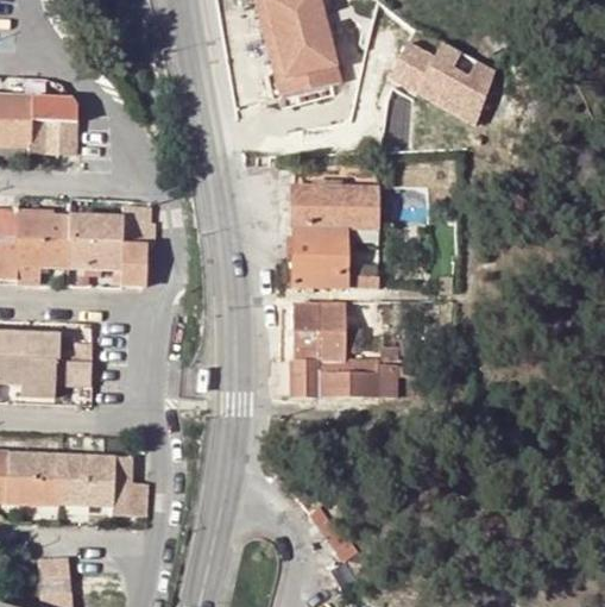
[(254,0),(283,95),(342,79),(319,0),(254,0)]
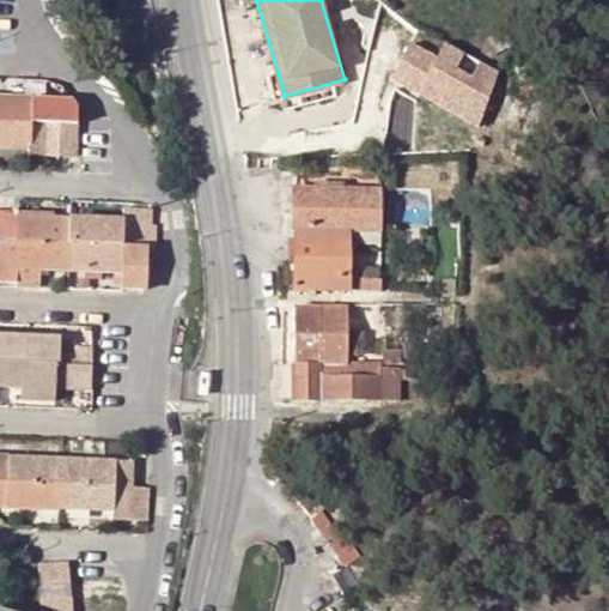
[(499,72),(448,42),(438,58),(412,43),(393,77),(477,125),(499,72)]
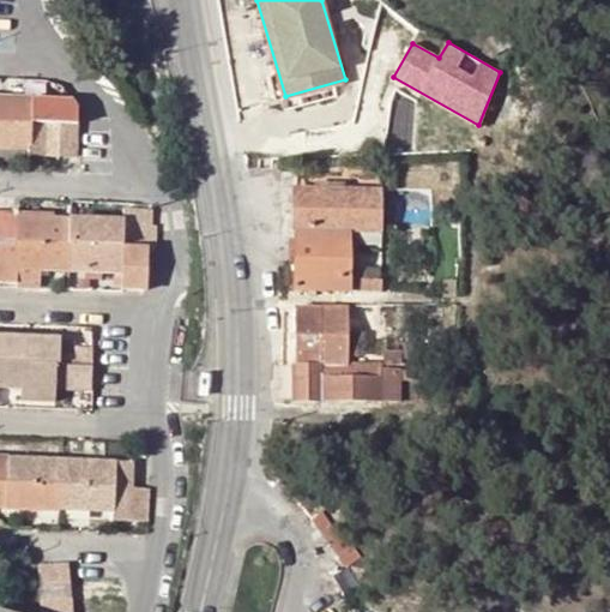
[(0,94),(0,119),(78,123),(79,109),(74,96),(0,94)]
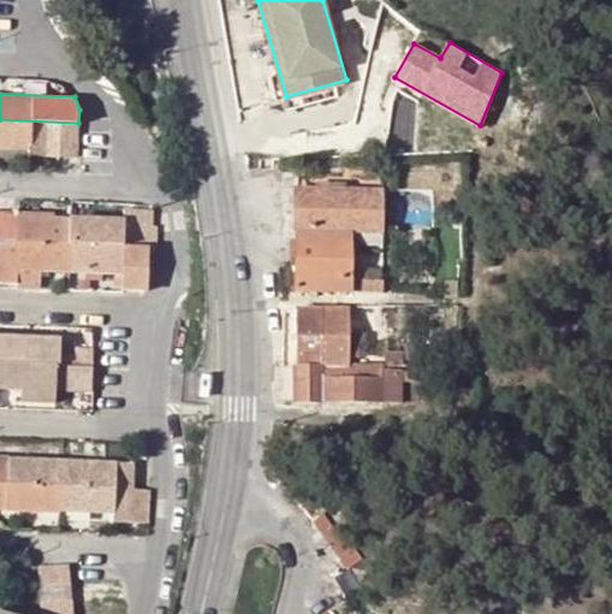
[(422,102),(391,100),(387,149),(421,147),(422,102)]
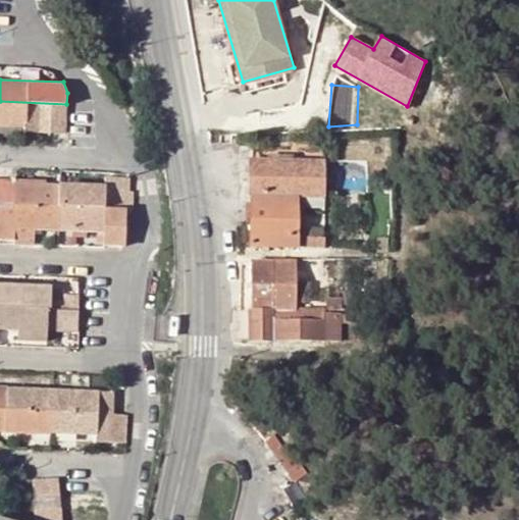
[(0,101),(0,119),(26,120),(26,132),(65,133),(66,104),(0,101)]
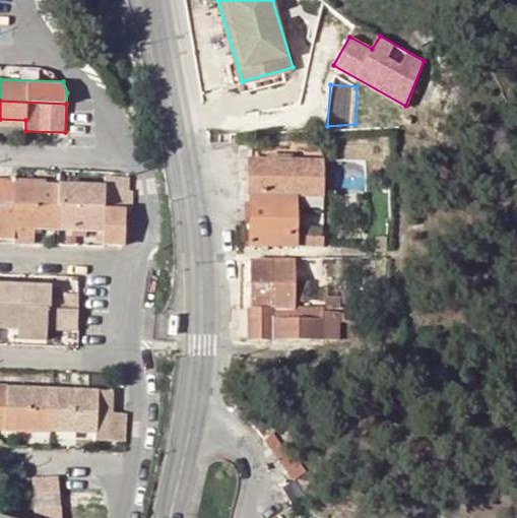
[(289,146),(249,149),(249,158),(249,243),(324,244),(324,235),(324,194),(324,158),(324,136),(289,135),(289,146)]
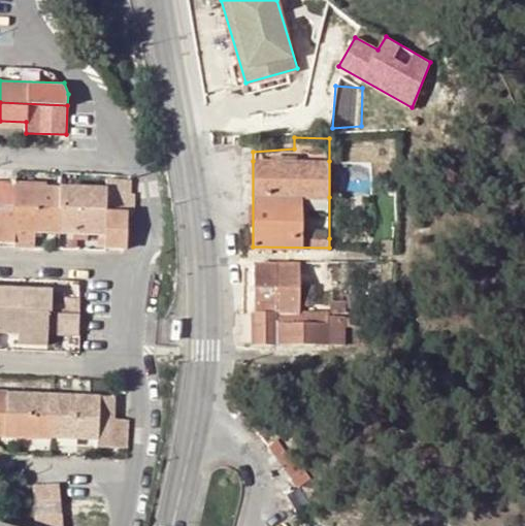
[(0,178),(0,205),(60,207),(61,188),(15,187),(17,179),(1,179),(0,178)]
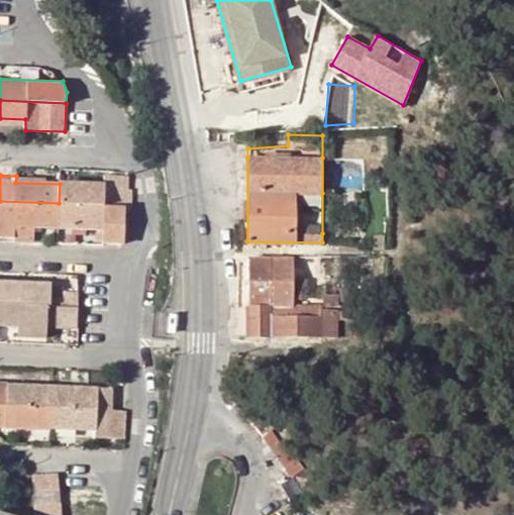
[(60,184),(59,203),(125,206),(130,206),(131,186),(127,186),(127,176),(105,175),(104,186),(60,184)]
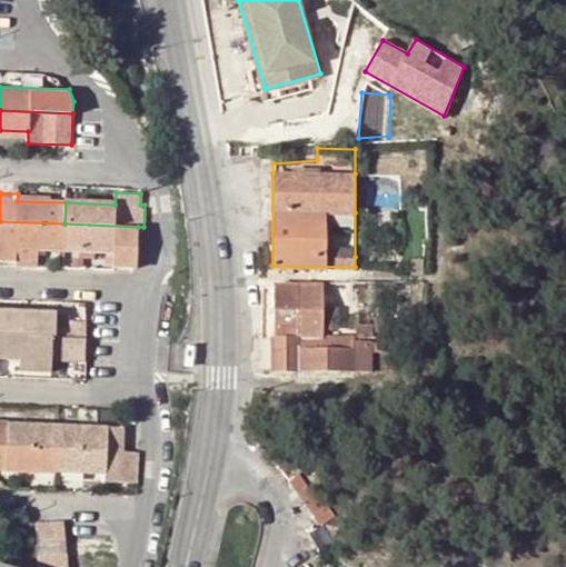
[(15,246),(39,247),(63,247),(65,224),(0,221),(0,258),(13,260),(15,246)]
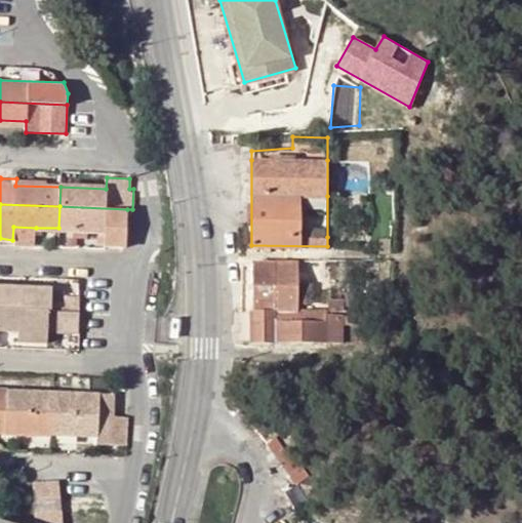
[(105,244),(126,244),(127,209),(59,206),(58,228),(104,230),(105,244)]
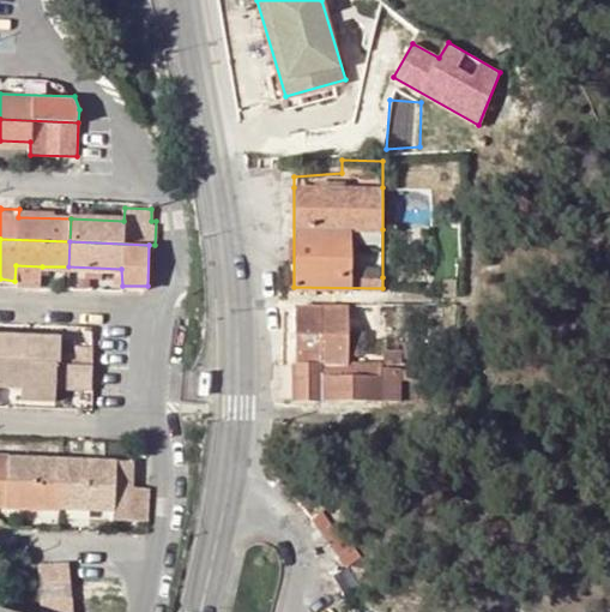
[(42,282),(42,267),(16,265),(14,281),(42,282)]
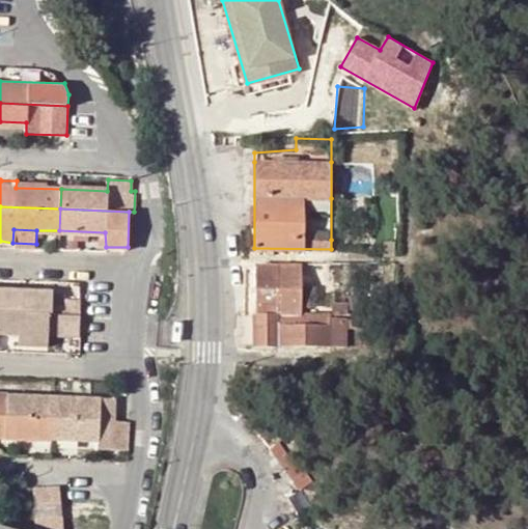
[(278,265),(254,263),(254,312),(299,313),(299,295),(300,265),(278,265)]
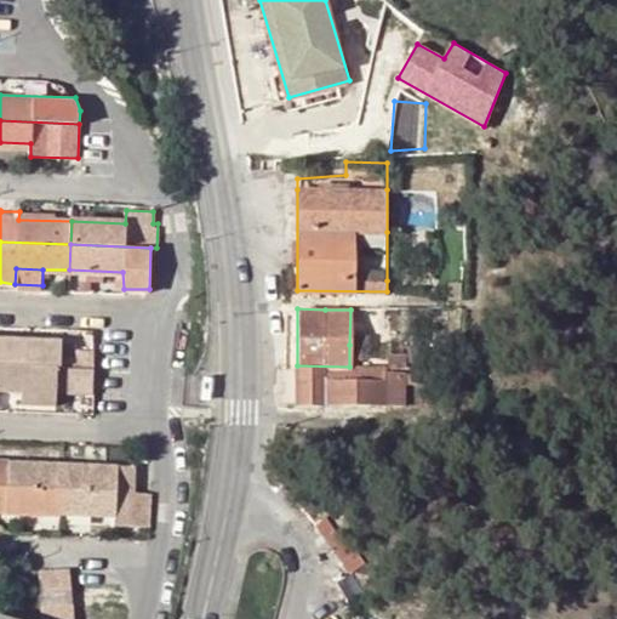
[(62,341),(0,339),(0,365),(61,368),(62,358),(62,341)]
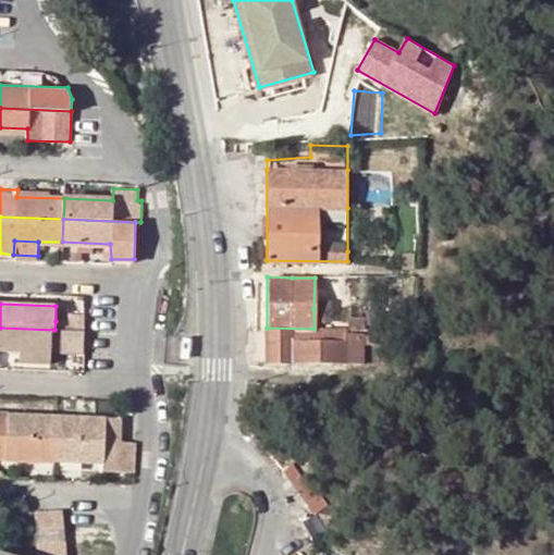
[(68,322),(68,330),(82,331),(83,315),(69,315),(68,322)]
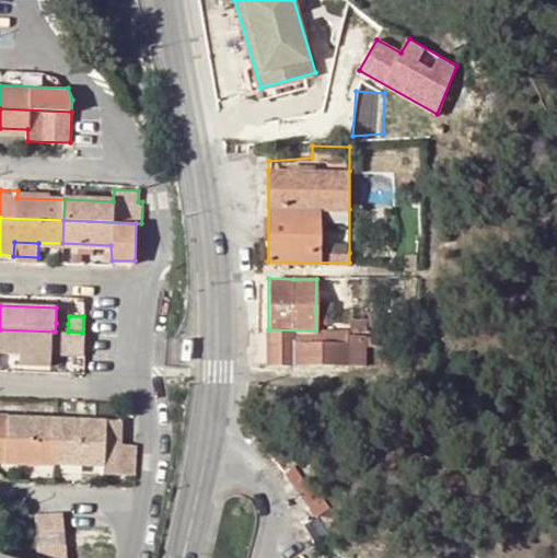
[(367,320),(352,318),(352,332),(366,332),(367,320)]
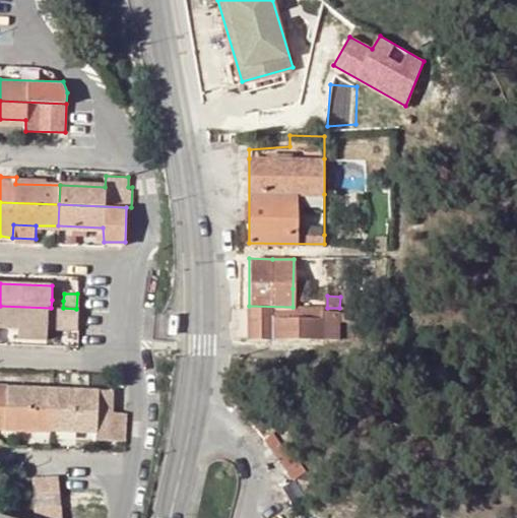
[(63,308),(63,301),(52,300),(51,308),(63,308)]
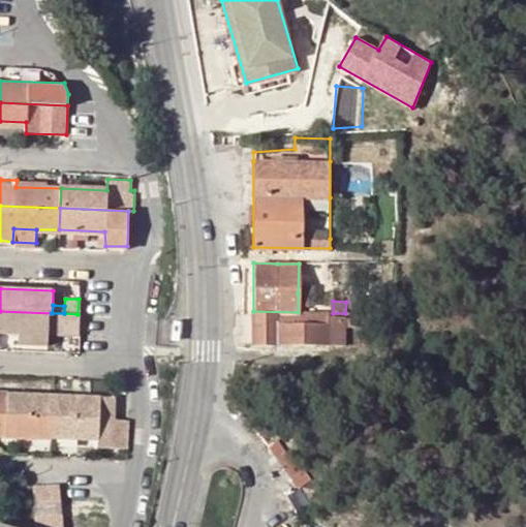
[(52,313),(0,311),(0,330),(21,331),(21,342),(45,343),(45,332),(76,334),(78,314),(64,313),(52,313)]
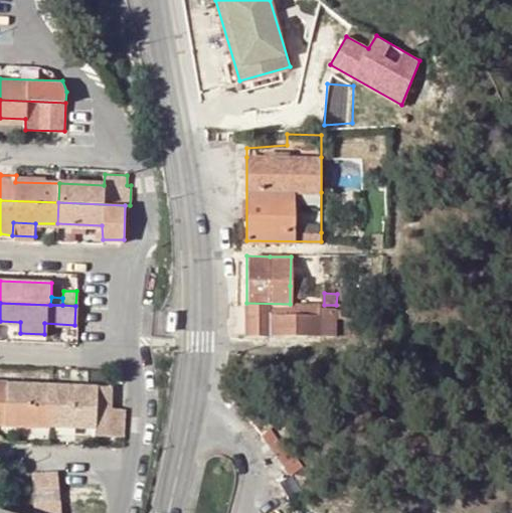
[(290,304),(246,303),(246,335),(322,335),(322,308),(322,305),(290,304)]
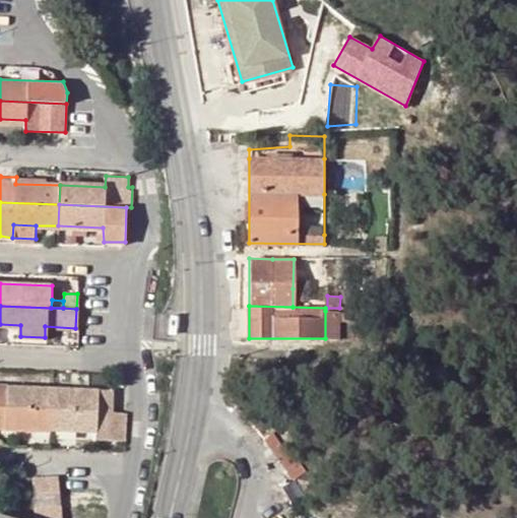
[(338,339),(338,312),(325,311),(325,338),(338,339)]
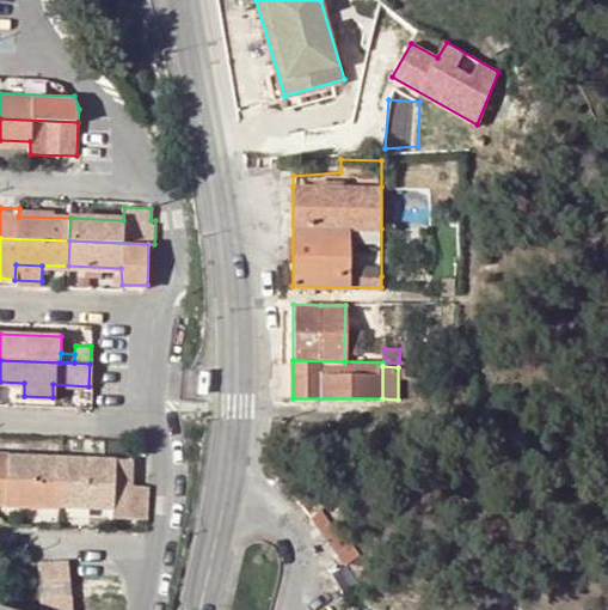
[(184,382),(184,396),(197,396),(197,383),(184,382)]
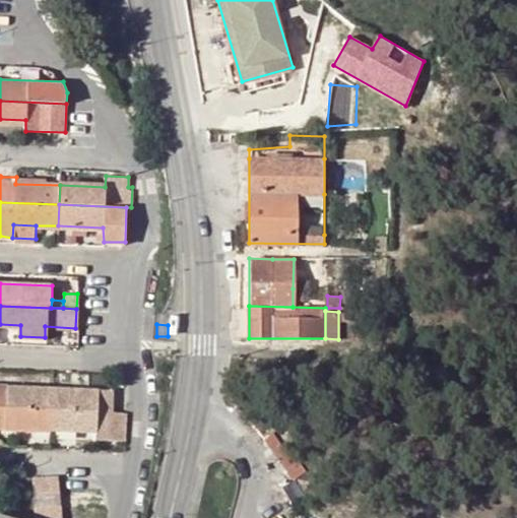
[(0,407),(55,409),(56,387),(0,384),(0,407)]
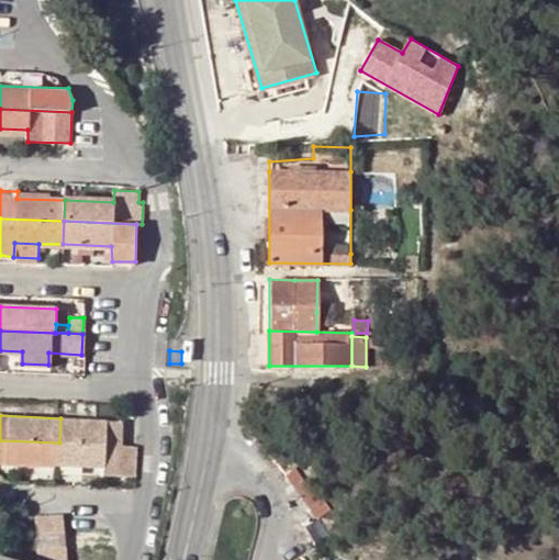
[(104,416),(104,420),(60,418),(59,443),(137,446),(137,415),(120,415),(120,417),(104,416)]
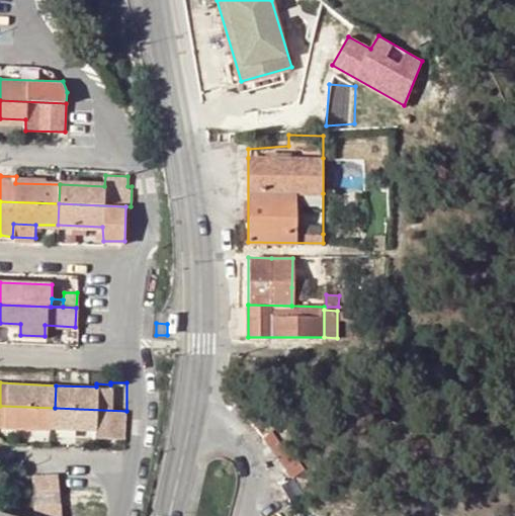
[(0,420),(5,421),(5,424),(49,426),(55,426),(55,408),(0,406),(0,420)]
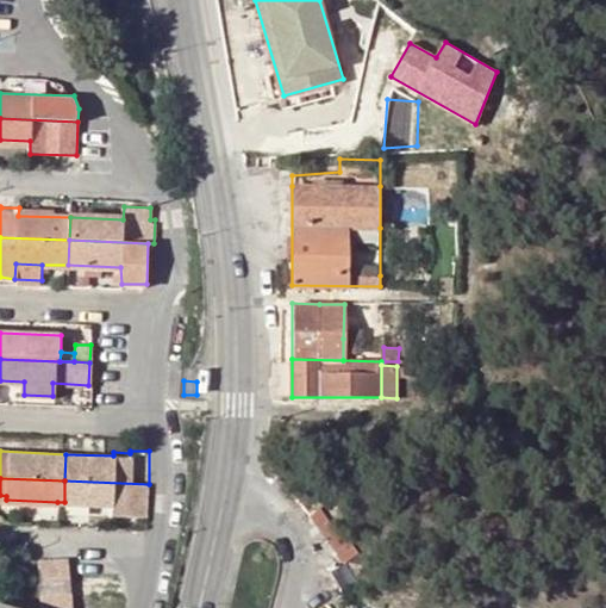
[(148,513),(149,484),(64,481),(64,502),(112,504),(111,512),(148,513)]
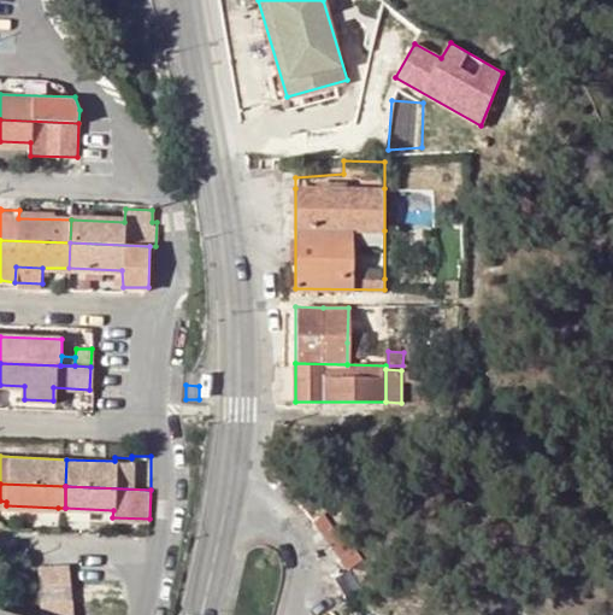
[(72,581),(71,561),(41,563),(42,583),(72,581)]
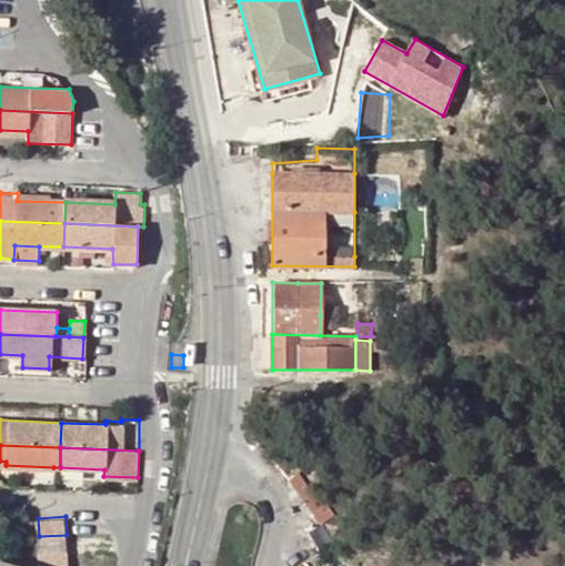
[(68,553),(67,535),(39,536),(40,555),(68,553)]
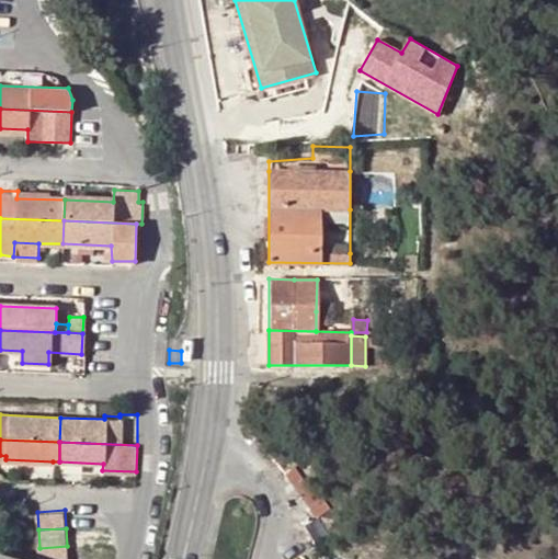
[(68,558),(67,546),(40,548),(40,558),(68,558)]
